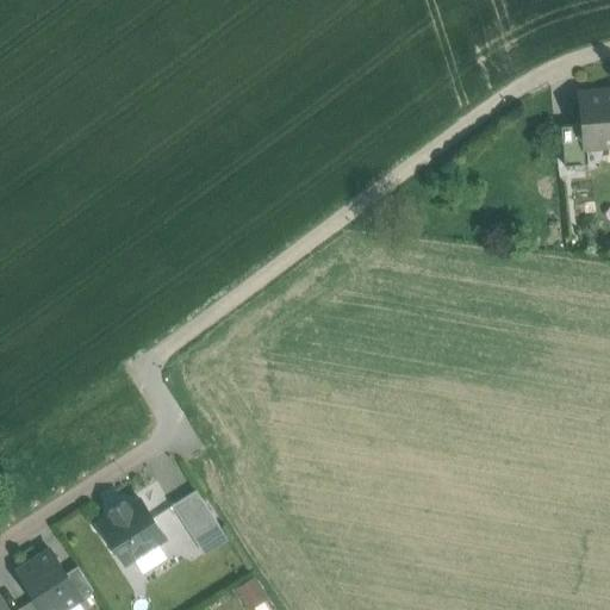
[(609,92),(580,95),(583,125),(584,148),(586,148),(609,144),(609,92)]
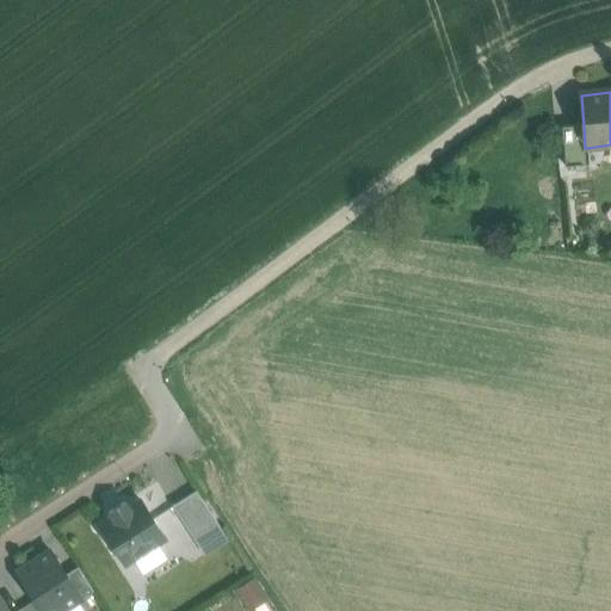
[(584,125),(561,127),(565,166),(588,165),(587,148),(585,148),(584,125)]
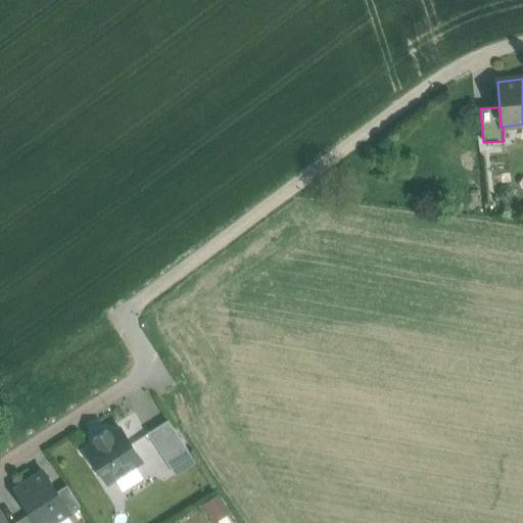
[(168,420),(147,433),(167,464),(188,452),(168,420)]
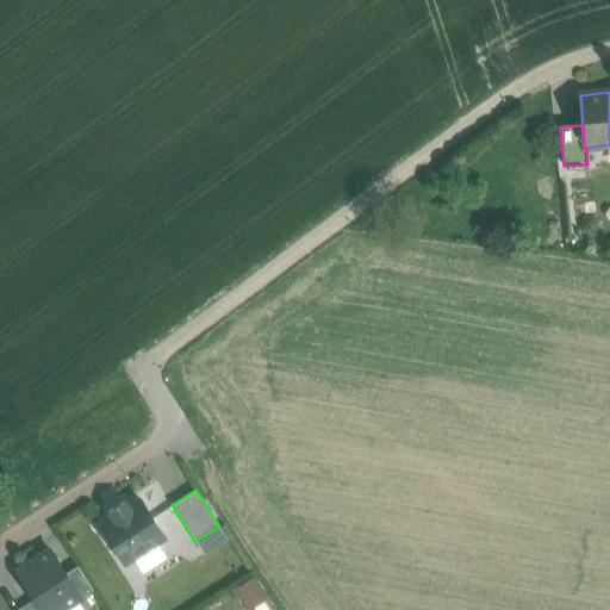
[(112,518),(100,527),(124,564),(165,537),(141,500),(128,508),(124,502),(109,512),(112,518)]
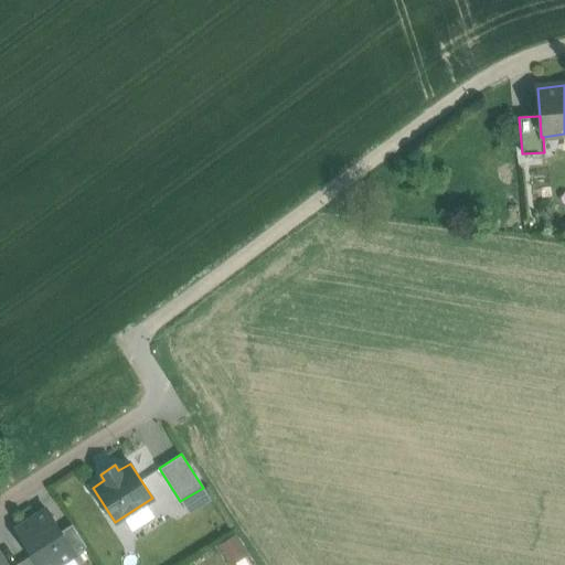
[(46,510),(16,529),(39,564),(57,564),(72,556),(75,554),(61,532),(46,510)]
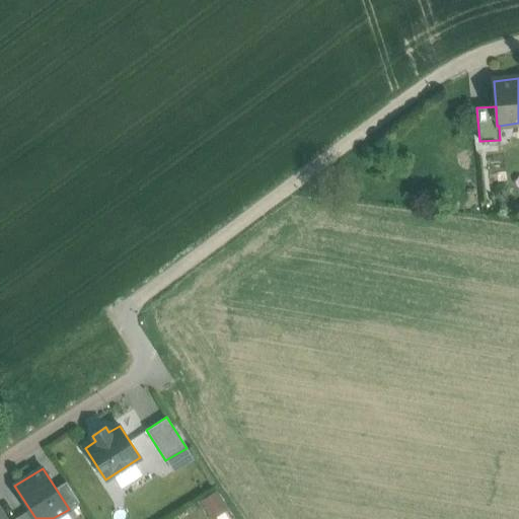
[(66,482),(56,489),(69,509),(79,503),(66,482)]
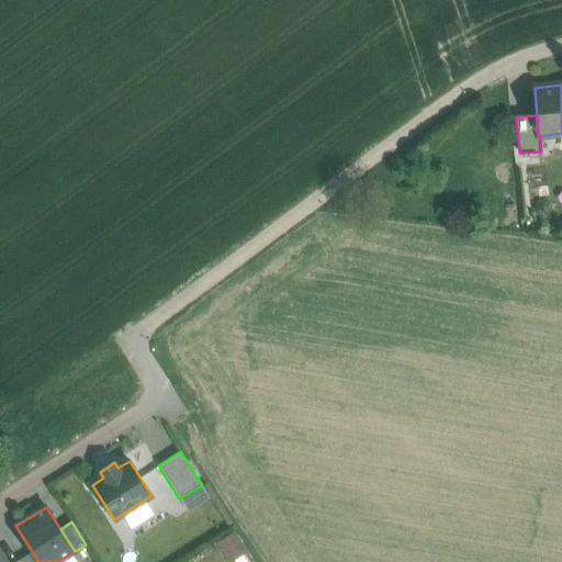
[(217,540),(229,561),(248,549),(236,529),(217,540)]
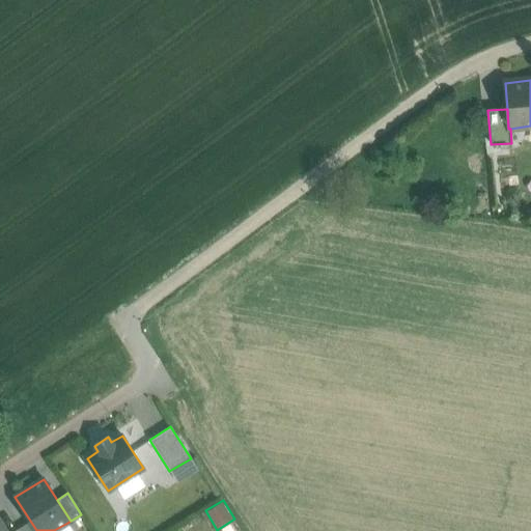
[(36,530),(30,522),(18,530),(19,530),(36,530)]
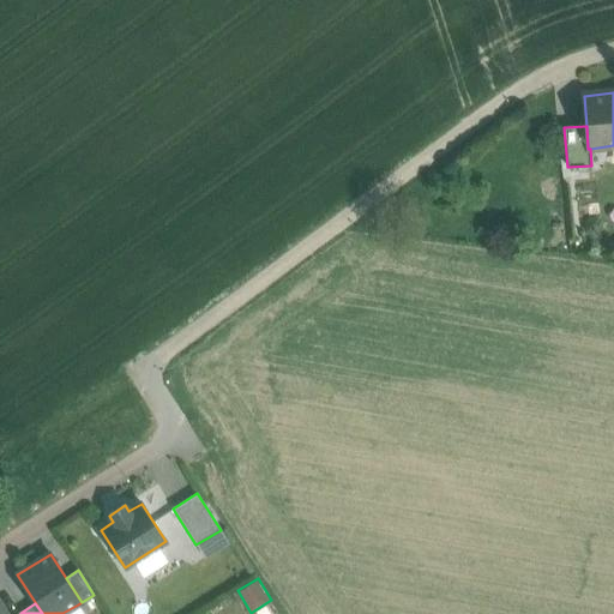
All buildings are outlined.
